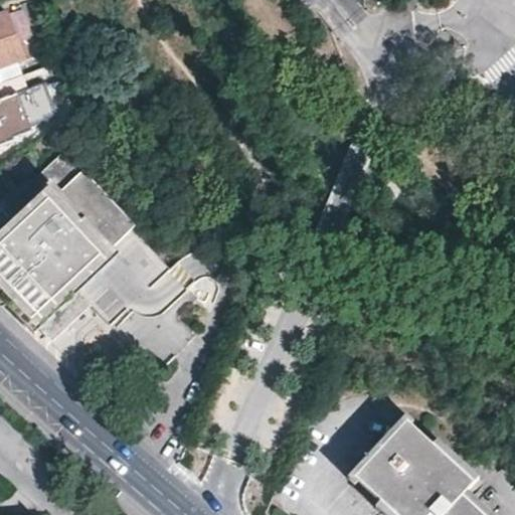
[(0,67),(25,58),(10,14),(0,17),(0,67)]
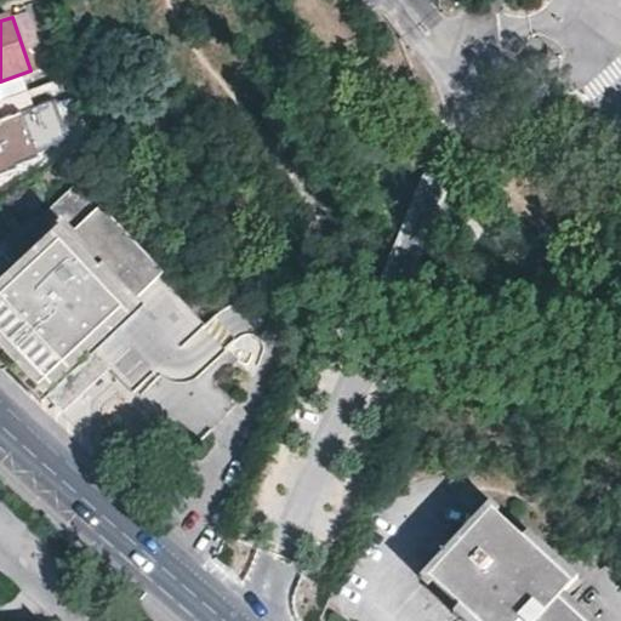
[(0,119),(0,175),(16,170),(16,167),(36,159),(35,153),(57,146),(57,143),(68,138),(55,101),(0,120),(0,119)]
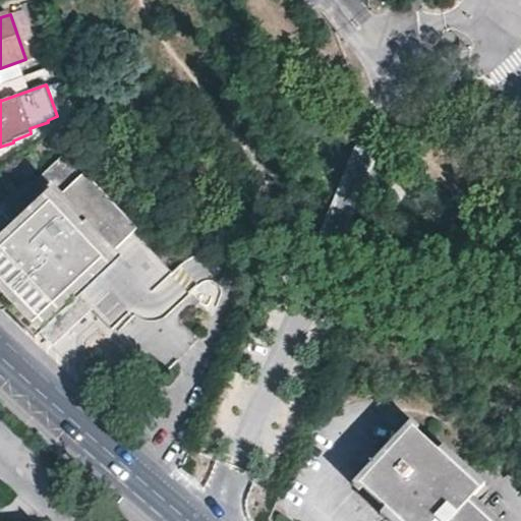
[(168,314),(188,296),(171,276),(62,156),(14,200),(34,221),(19,233),(1,213),(0,213),(0,293),(11,306),(49,348),(91,311),(109,332),(128,313),(132,317),(153,298),(168,314)]
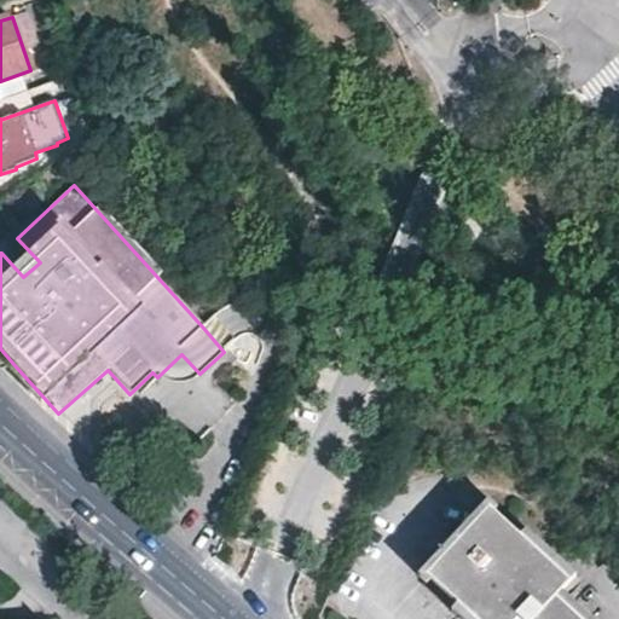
[(194,380),(200,374),(181,354),(157,377),(194,380)]
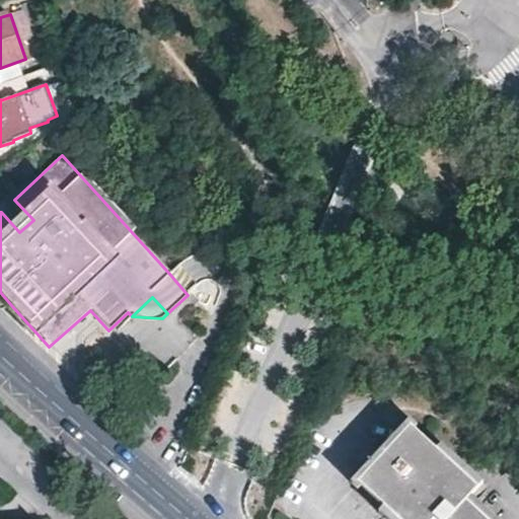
[(476,488),(411,426),(359,482),(398,518),(489,518),(466,498),(476,488)]
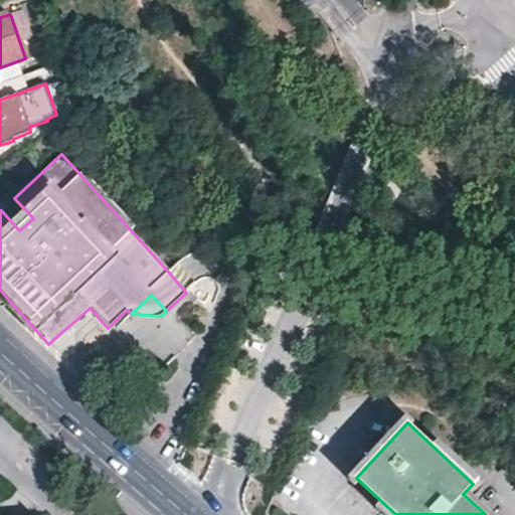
[(55,439),(42,425),(37,430),(51,443),(55,439)]
